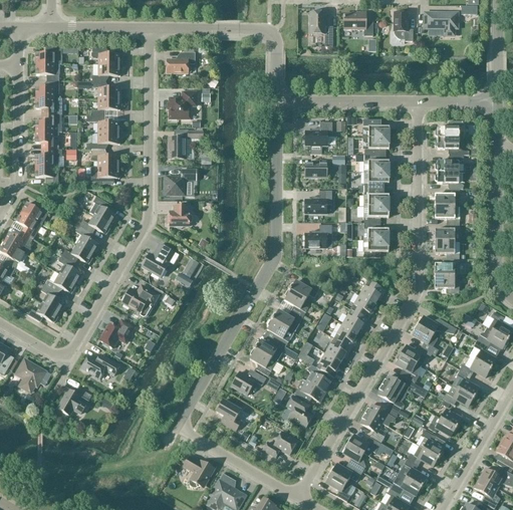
[(478,4),(463,4),(463,12),(478,12),(478,4)]
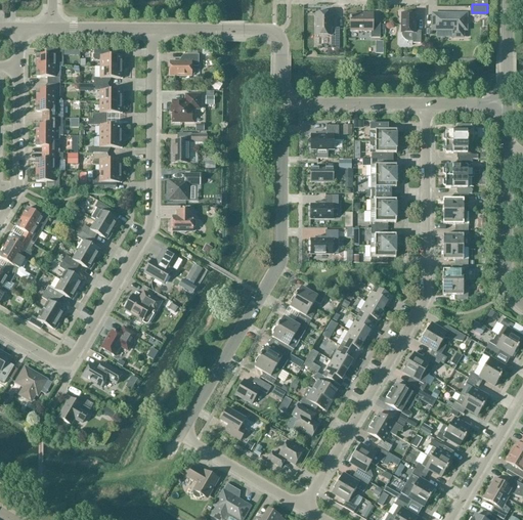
[(316,10),(316,33),(332,33),(332,45),(340,45),(341,25),(332,25),(332,10),(316,10)]
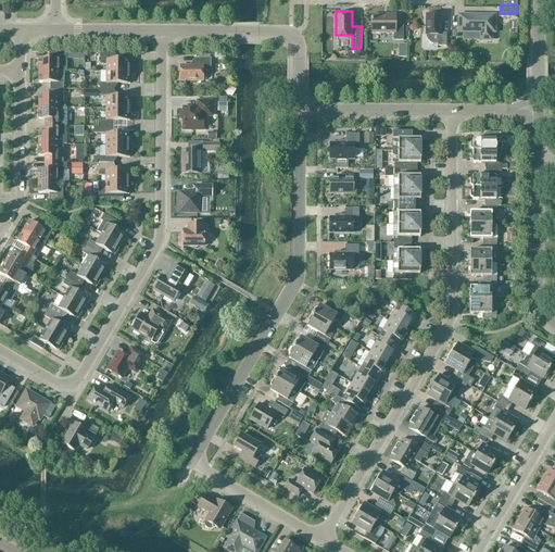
[(396,22),(396,11),(387,11),(387,12),(373,12),(373,29),(394,29),(394,37),(404,37),(404,22),(396,22)]
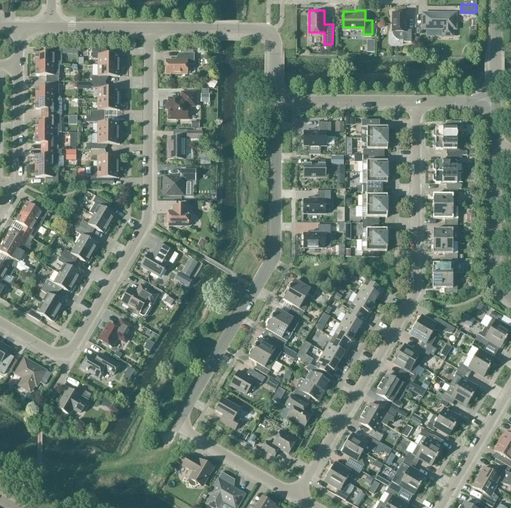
[(407,27),(407,11),(393,11),(393,29),(393,32),(394,34),(397,37),(399,38),(404,38),(404,39),(412,39),(412,27),(407,27)]
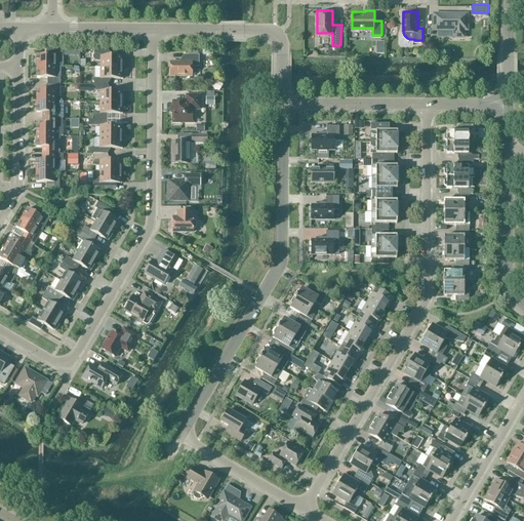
[(468,27),(468,11),(442,11),(442,13),(435,13),(435,27),(454,27),(454,34),(465,34),(465,27),(468,27)]
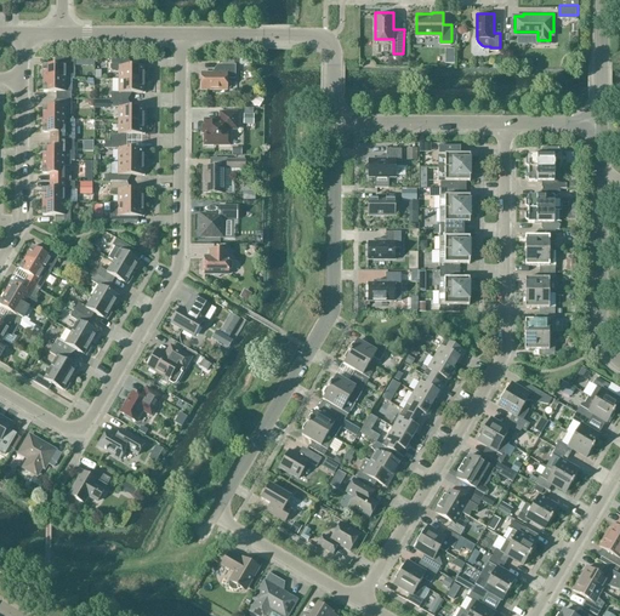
[(75,55),(69,55),(57,55),(57,62),(45,62),(45,75),(73,75),(75,75),(75,63),(75,55)]
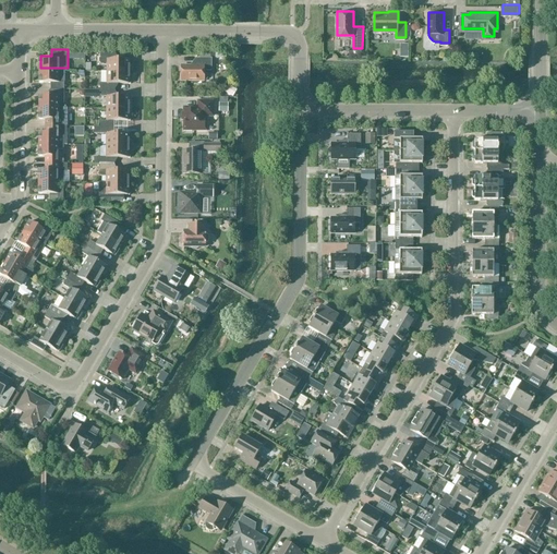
[(116,57),(116,50),(101,50),(101,61),(108,62),(108,69),(131,69),(131,63),(132,63),(132,57),(116,57)]
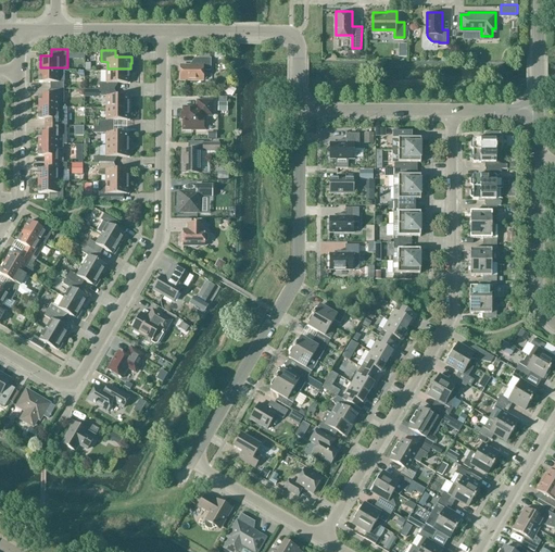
[(181,62),(181,77),(204,77),(204,76),(206,76),(207,75),(207,70),(206,70),(204,69),(204,67),(212,67),(212,55),(197,55),(197,62),(181,62)]
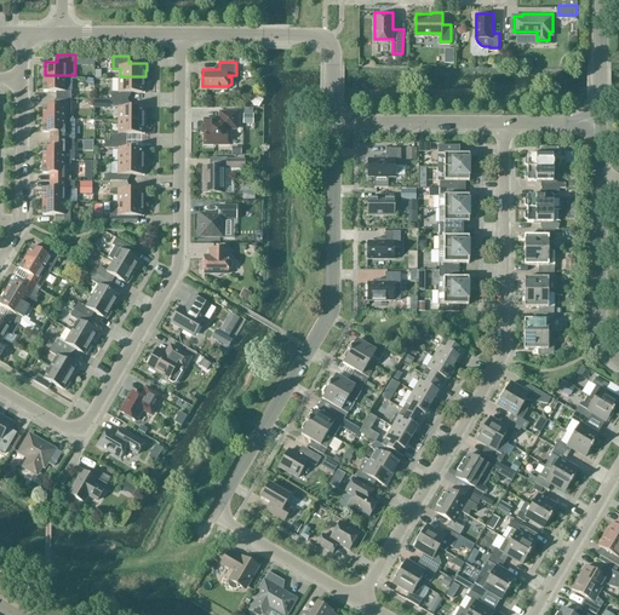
[(73,96),(73,75),(45,75),(45,88),(57,88),(57,96),(73,96)]
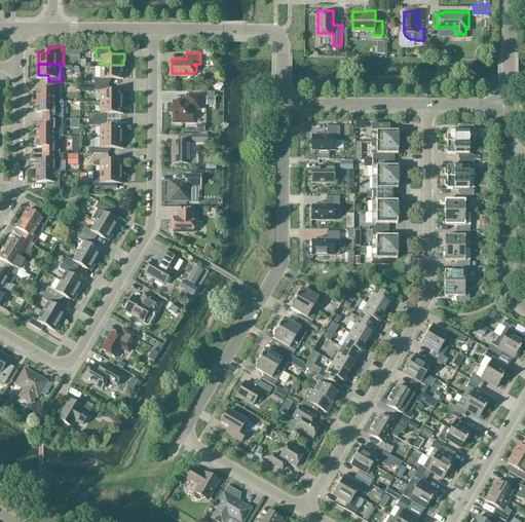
[(123,70),(123,65),(102,65),(102,76),(95,76),(95,82),(109,82),(109,76),(124,76),(124,70),(123,70)]
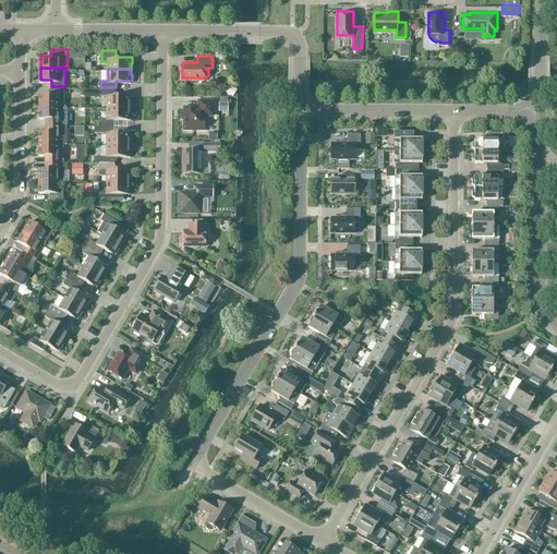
[(238,87),(230,82),(226,88),(234,93),(238,87)]
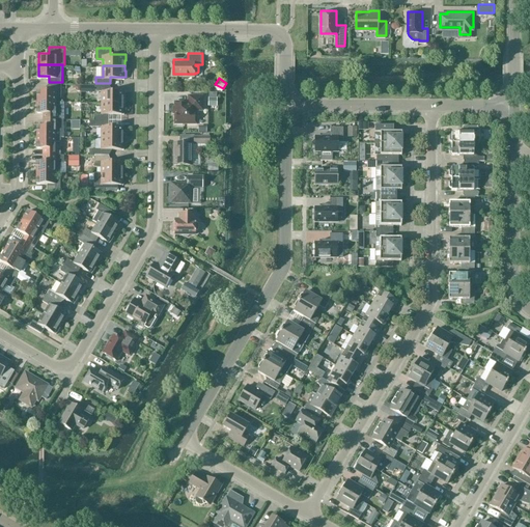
[(62,95),(62,82),(49,82),(49,88),(38,88),(37,100),(57,100),(57,95),(62,95)]
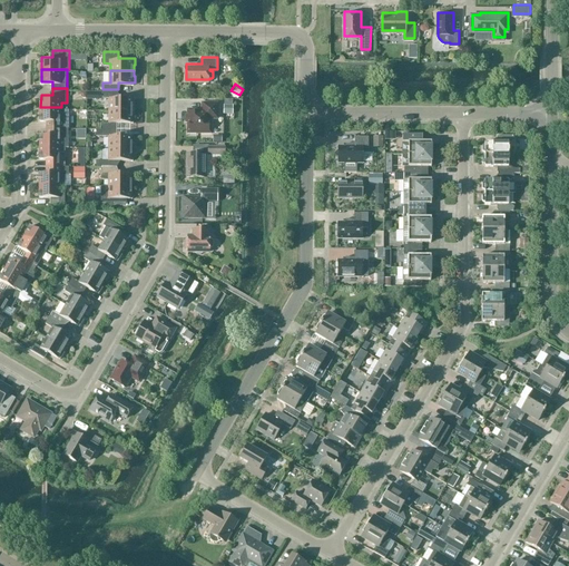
[(118,95),(118,89),(102,89),(102,96),(110,96),(109,108),(133,108),(133,103),(135,103),(135,96),(118,95)]
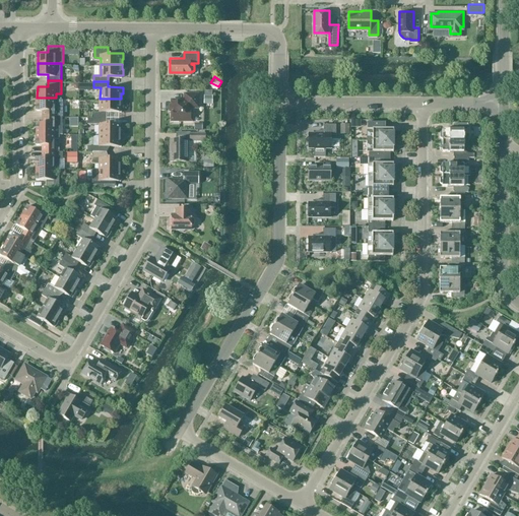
[(198,105),(198,92),(186,92),(186,99),(173,99),(173,102),(171,102),(171,109),(173,109),(173,119),(180,119),(180,118),(186,118),(186,119),(193,119),(193,112),(192,112),(192,105),(198,105)]
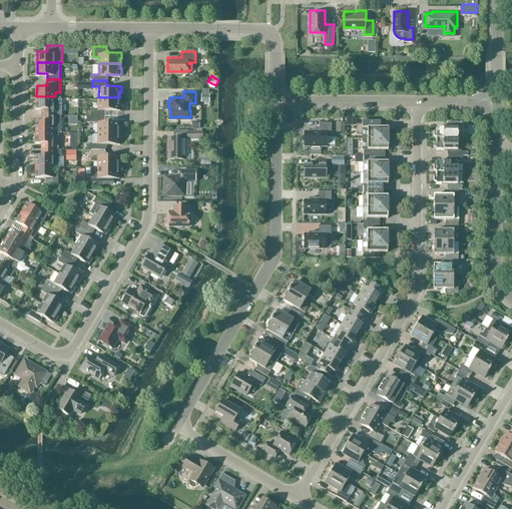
[(46,107),(46,113),(62,113),(62,96),(55,96),(36,96),(36,107),(46,107)]
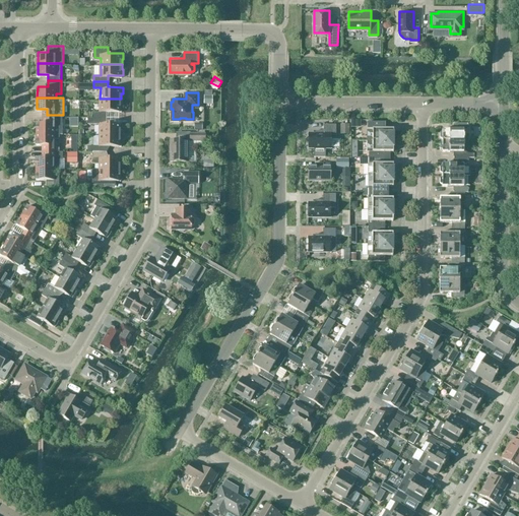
[(121,104),(121,99),(100,99),(100,110),(93,110),(93,115),(93,116),(107,116),(107,110),(122,110),(123,104),(121,104)]
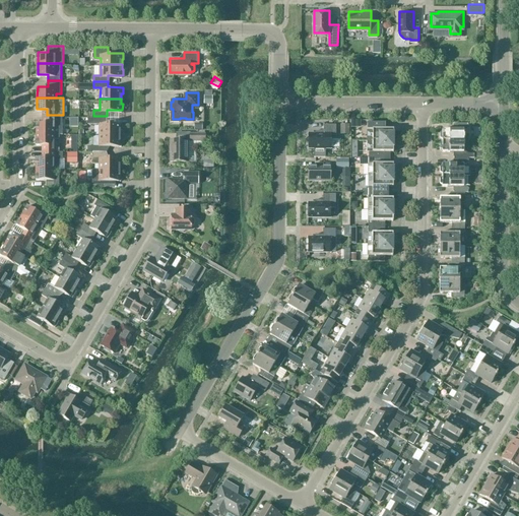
[(63,115),(47,115),(47,121),(37,121),(37,132),(60,132),(63,132),(63,121),(63,115)]
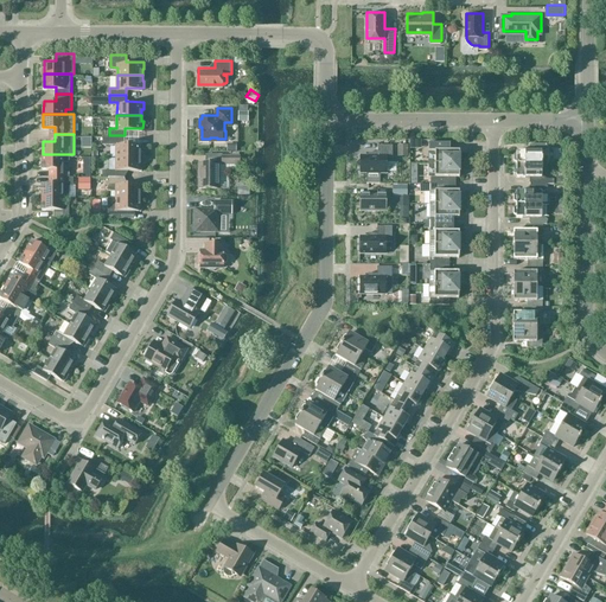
[(125,142),(125,135),(109,135),(109,134),(103,134),(103,142),(109,142),(116,142),(116,155),(141,155),(141,149),(142,149),(142,142),(125,142)]
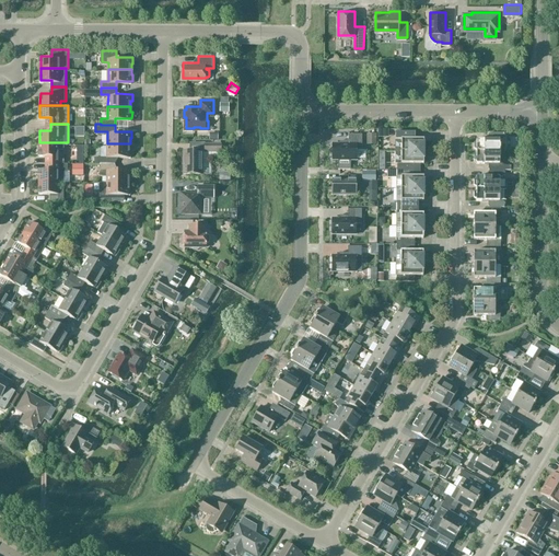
[(424,149),(424,136),(416,136),(416,129),(411,129),(399,129),(396,129),(396,148),(424,149)]
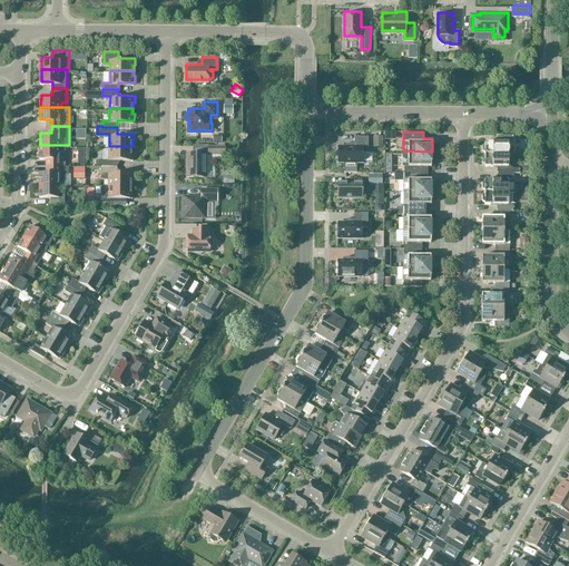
[(514,137),(514,133),(499,133),(499,139),(486,139),(486,142),(483,143),(483,148),(486,149),(486,152),(510,152),(509,139),(514,137)]
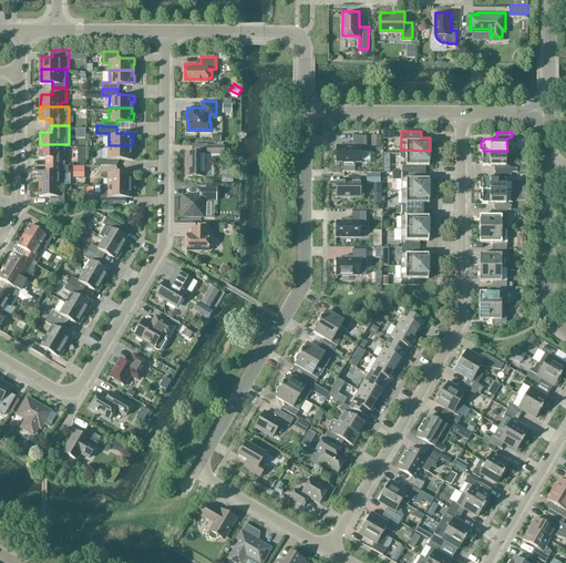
[(368,149),(368,133),(353,133),(353,140),(345,140),(345,143),(337,143),(337,159),(343,159),(343,169),(356,169),(356,159),(362,159),(362,149),(368,149)]
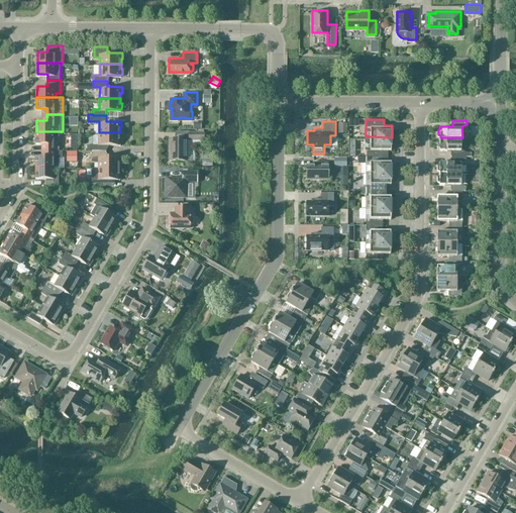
[(348,130),(348,121),(339,121),(339,130),(348,130)]
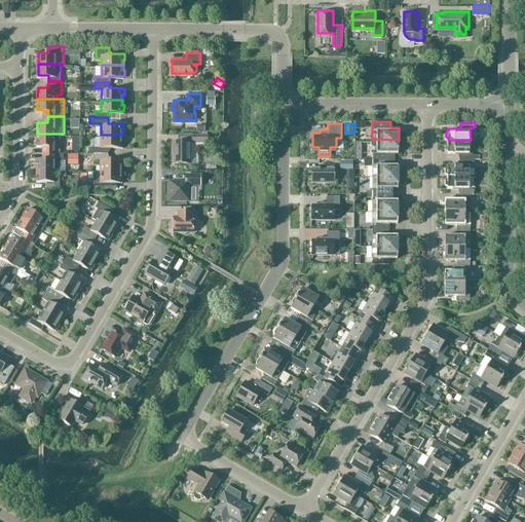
[(61,151),(61,134),(37,134),(37,145),(48,145),(48,151),(61,151)]
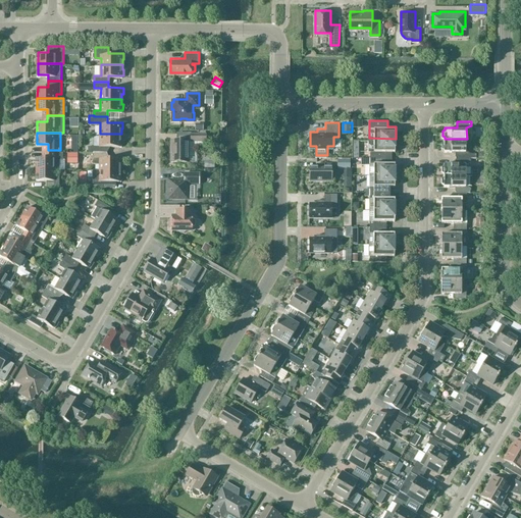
[(121,139),(121,134),(100,134),(100,144),(89,144),(89,151),(94,151),(107,151),(107,145),(122,145),(122,139),(121,139)]
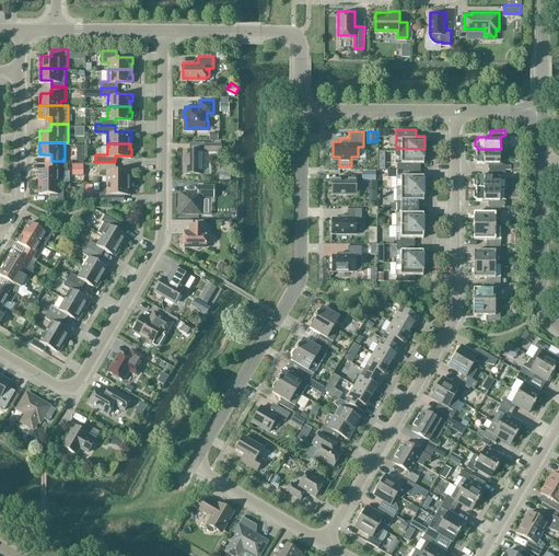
[(424,161),(424,149),(396,148),(396,161),(398,161),(398,166),(416,166),(416,161),(424,161)]
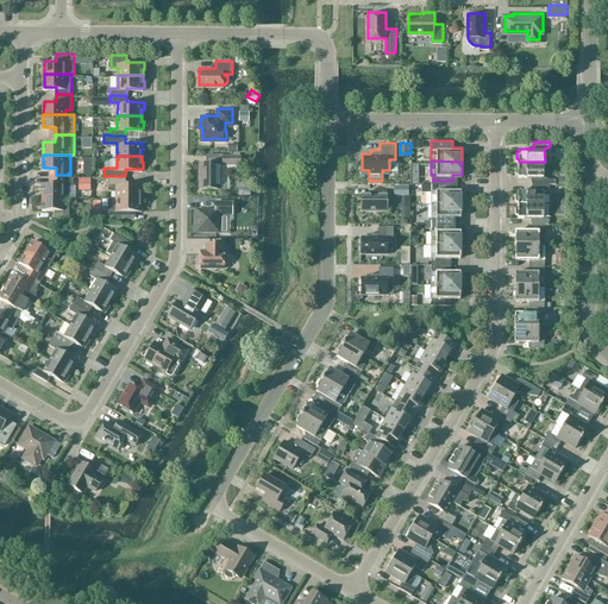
[(221,187),(221,162),(200,162),(200,187),(221,187)]
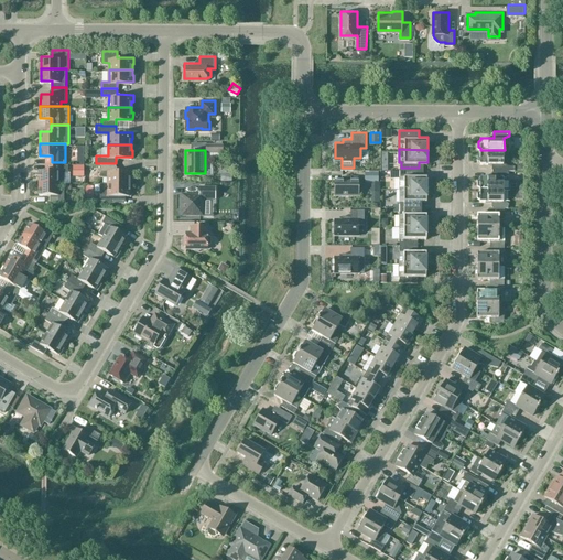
[(505,161),(505,150),(480,150),(480,151),(478,153),(478,159),(480,160),(480,162),(494,162),(494,169),(509,169),(516,169),(516,164),(509,164),(505,161)]
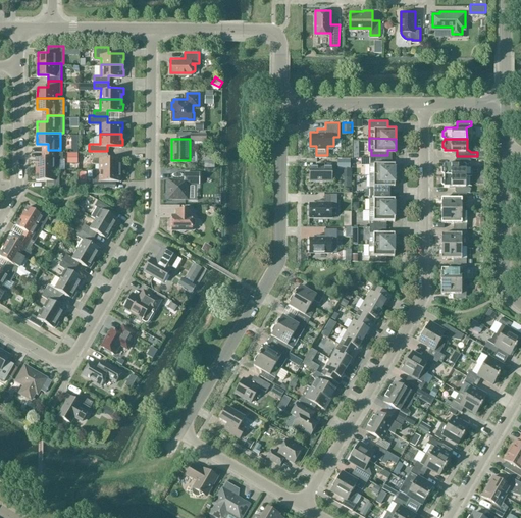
[(48,156),(37,156),(37,167),(55,167),(60,167),(65,167),(66,158),(64,158),(64,150),(60,150),(48,150),(48,156)]
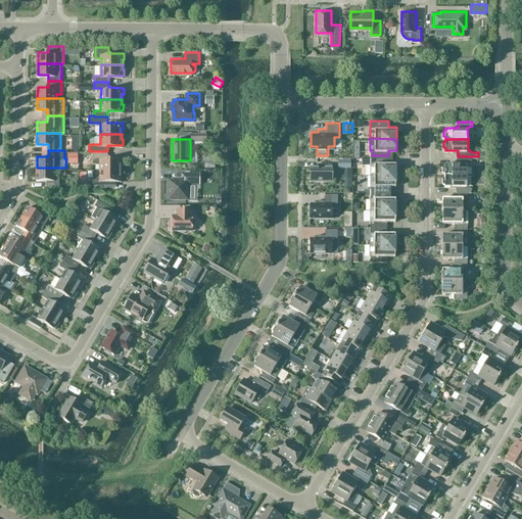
[(107,157),(107,151),(94,151),(94,161),(100,162),(100,168),(100,169),(122,169),(122,163),(123,163),(123,157),(107,157)]
